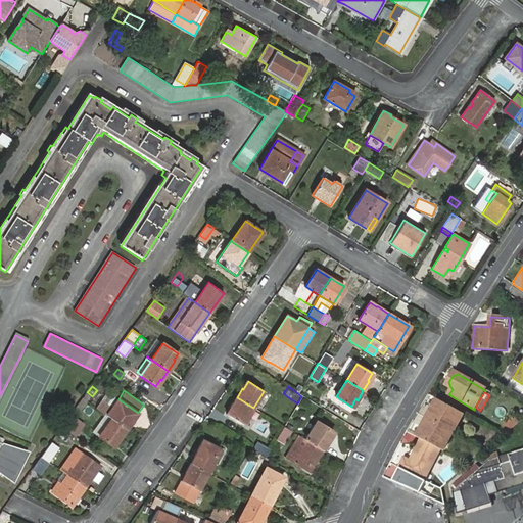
[(253,408),(237,397),(231,407),(232,408),(228,415),(243,425),(253,408)]
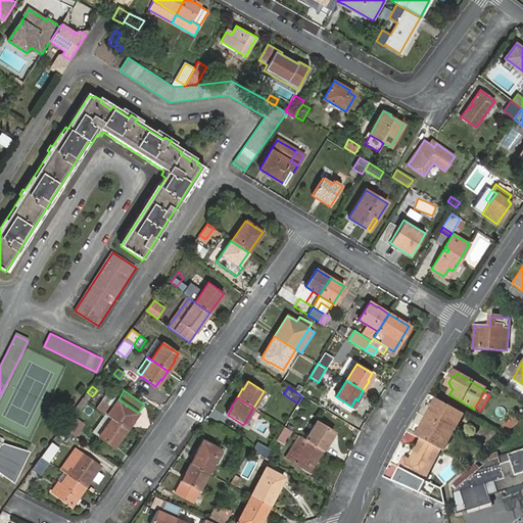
[(83,398),(77,407),(81,410),(87,401),(83,398)]
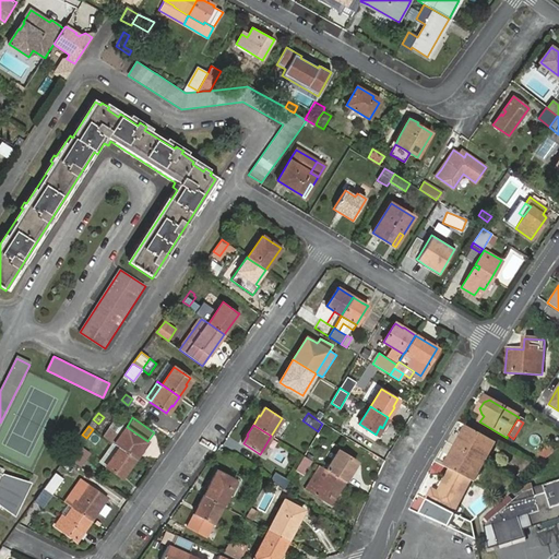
[(127,427),(114,443),(119,448),(135,459),(139,453),(147,441),(127,427)]
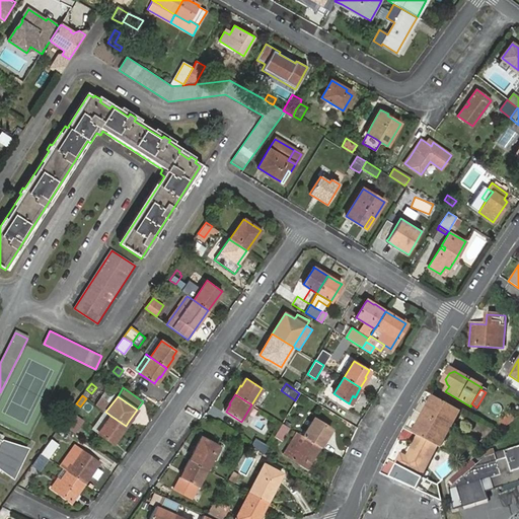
[(456,409),(434,396),(424,415),(413,434),(418,436),(436,445),(441,436),(445,439),(450,429),(455,420),(451,418),(456,409)]
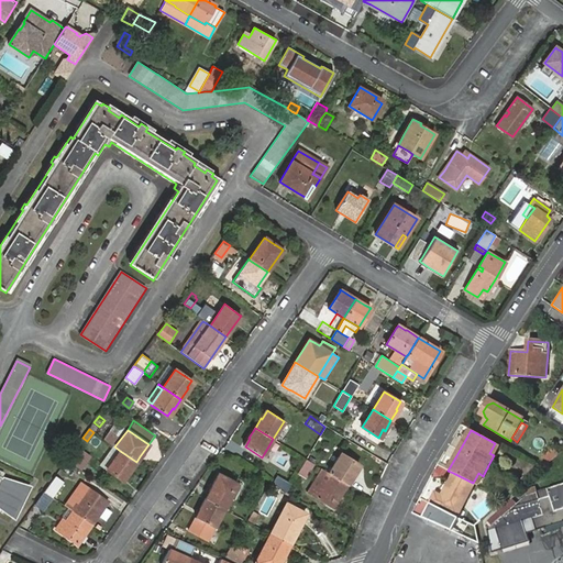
[(494,455),(499,445),(495,443),(489,453),(494,455)]
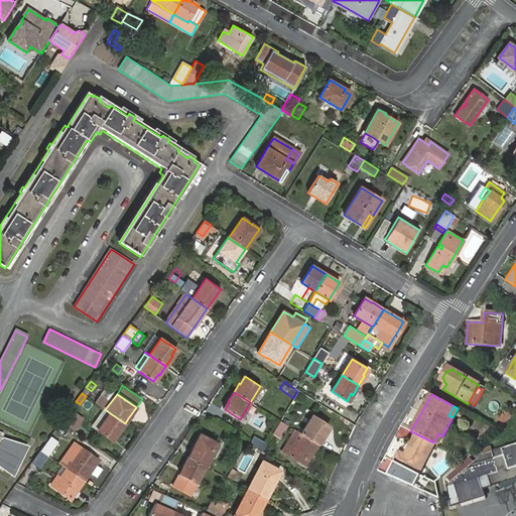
[(76,430),(83,420),(72,412),(65,422),(76,430)]
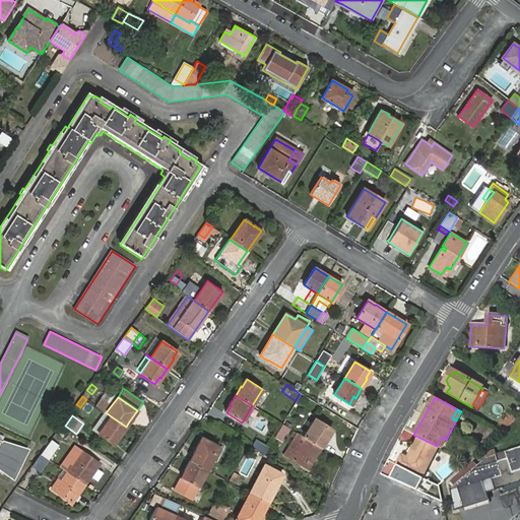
[(503,423),(508,428),(515,420),(511,415),(503,423)]
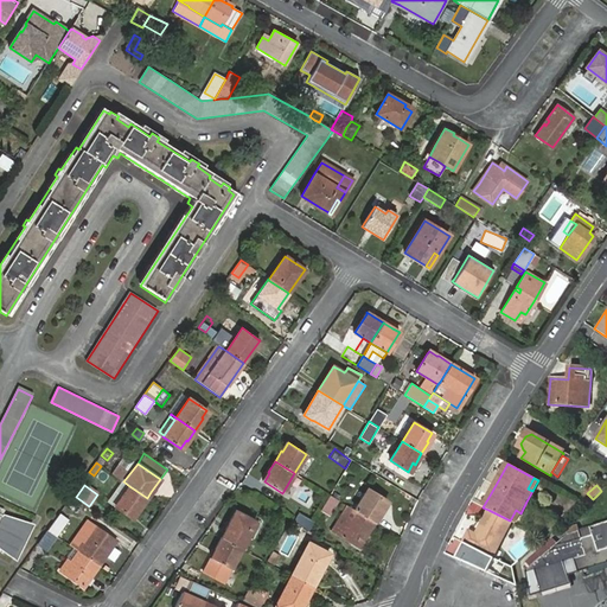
[(140,508),(147,498),(129,486),(115,506),(129,517),(132,518),(140,508)]
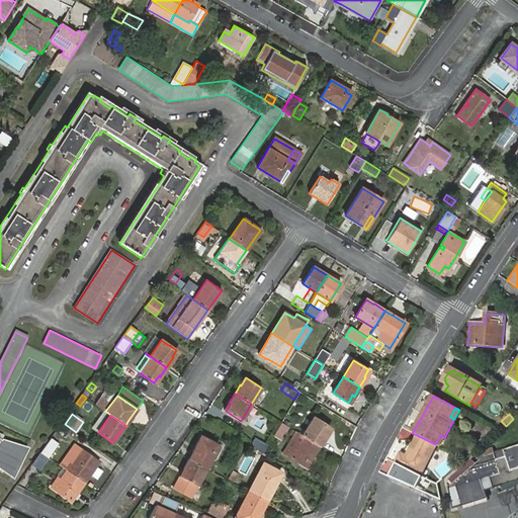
[(305,436),(320,445),(330,428),(314,418),(303,435),(305,436)]
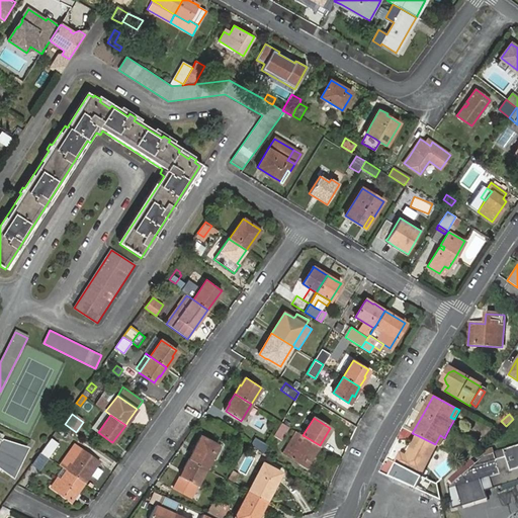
[(289,427),(282,422),(274,436),(281,440),(289,427)]
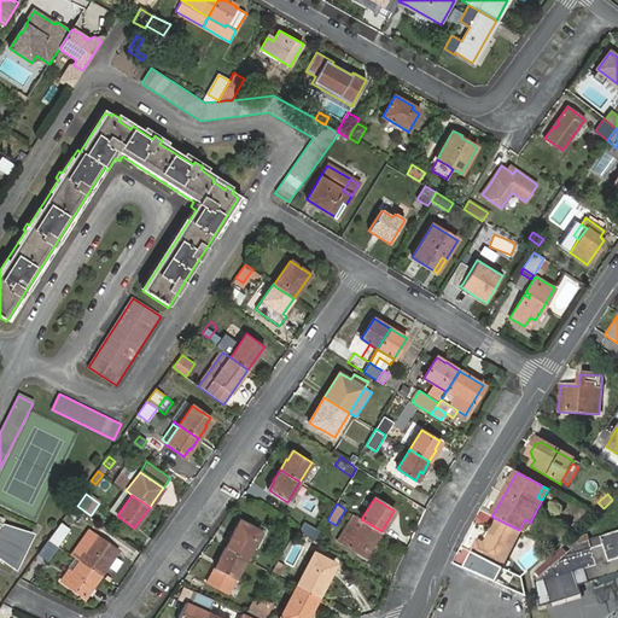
[(368,553),(382,531),(363,520),(361,519),(354,514),(343,532),(338,541),(360,554),(362,549),(368,553)]
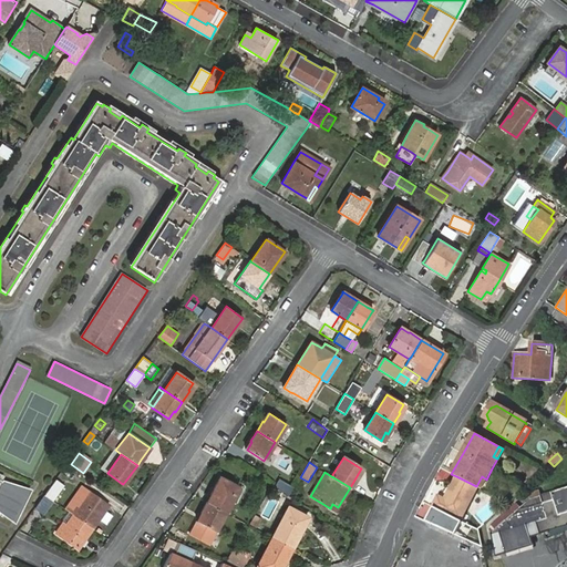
[(476,486),(456,476),(444,500),(439,497),(433,507),(461,522),(461,521),(465,513),(477,487),(476,486)]
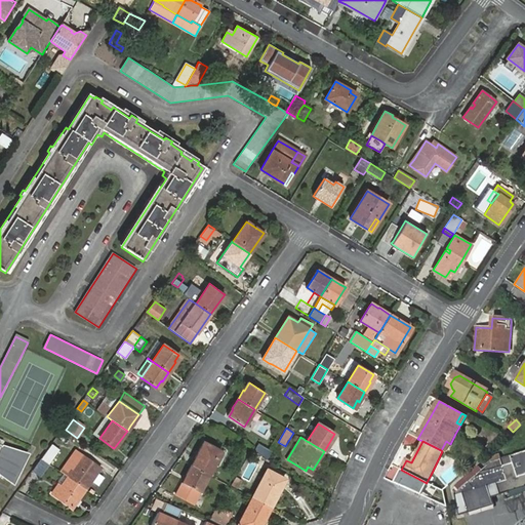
[(442,451),(445,452),(450,444),(446,441),(441,450),(442,451)]
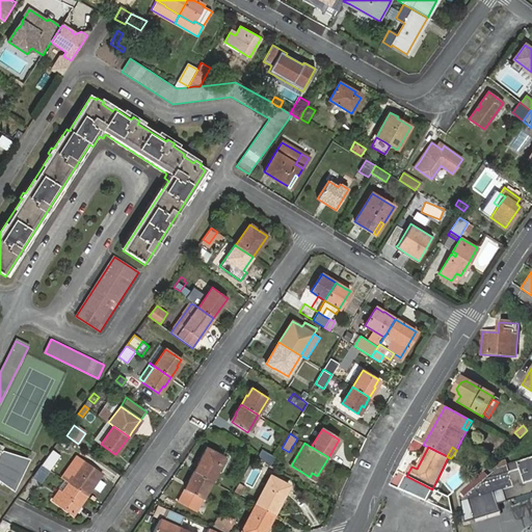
[(198,460),(193,471),(212,481),(224,457),(206,448),(201,457),(198,460)]
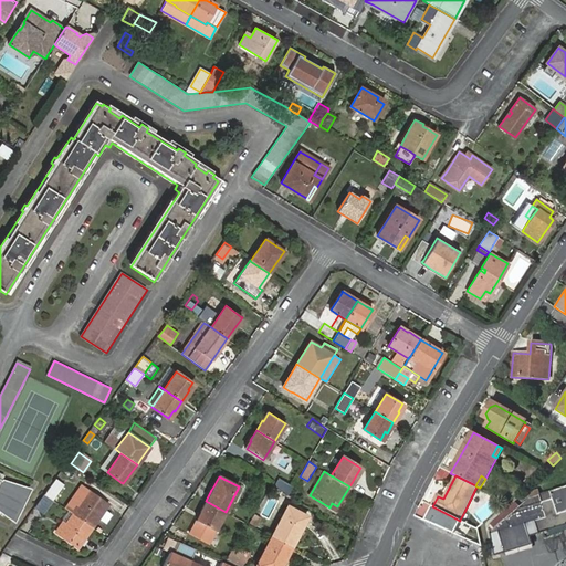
[(64,484),(55,479),(44,494),(53,500),(64,484)]
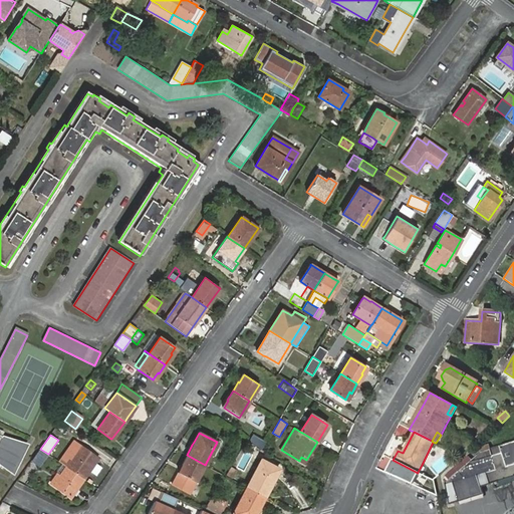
[(253,435),(249,442),(261,449),(266,442),(253,435)]
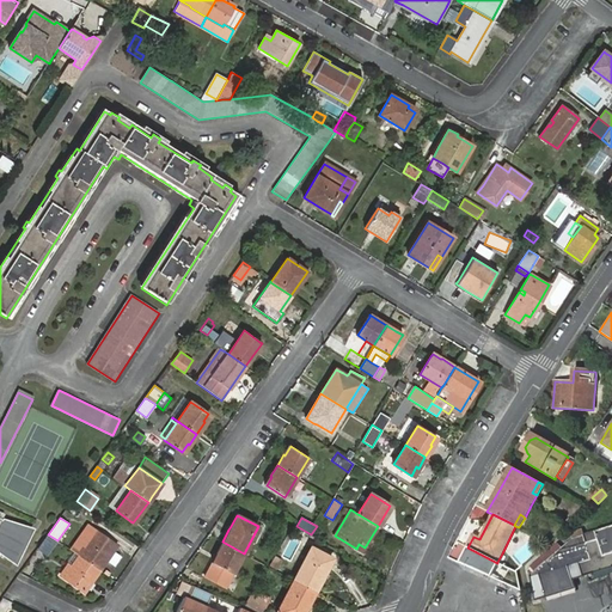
[(0,556),(14,567),(34,532),(4,522),(0,520),(0,556)]
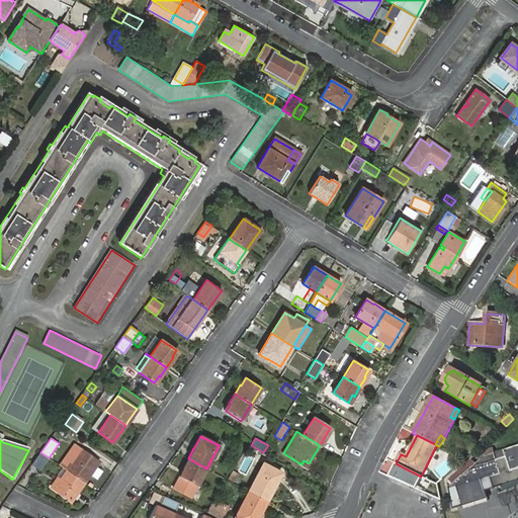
[(475,446),(478,449),(482,445),(485,443),(482,440),(475,446)]
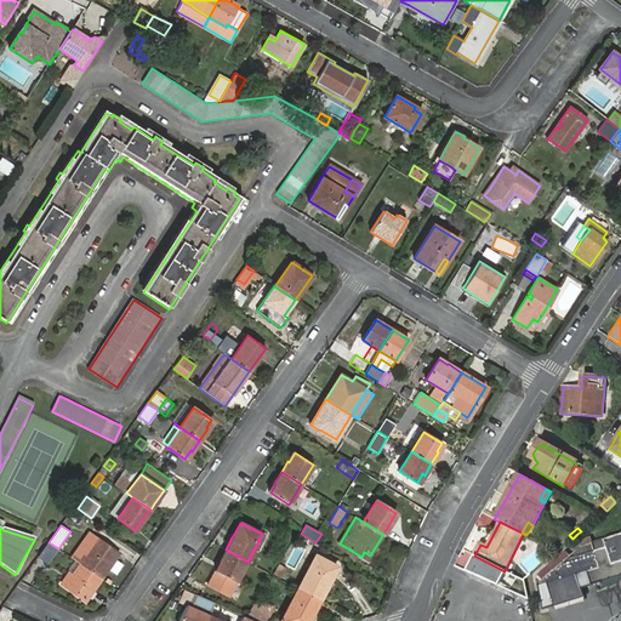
[(592,586),(604,582),(620,575),(620,534),(604,540),(596,542),(598,551),(596,551),(593,543),(582,547),(570,558),(560,567),(537,585),(545,611),(585,598),(582,588),(592,586)]
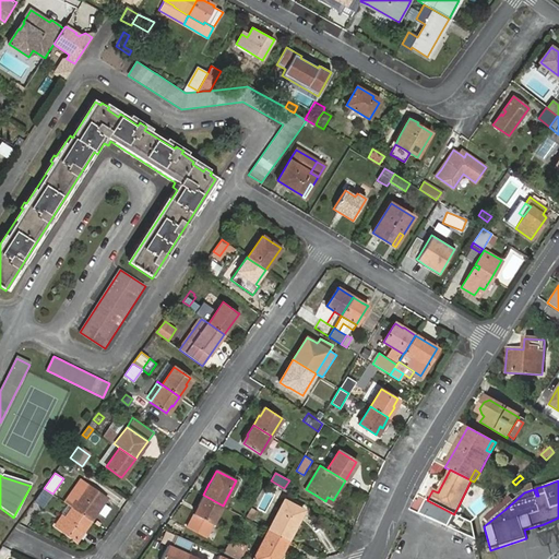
[(72,508),(91,521),(107,498),(83,482),(74,494),(79,497),(72,508)]
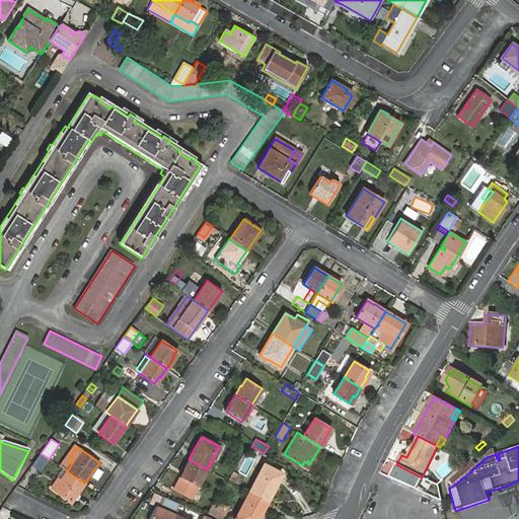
[(41,453),(29,469),(38,475),(49,458),(41,453)]
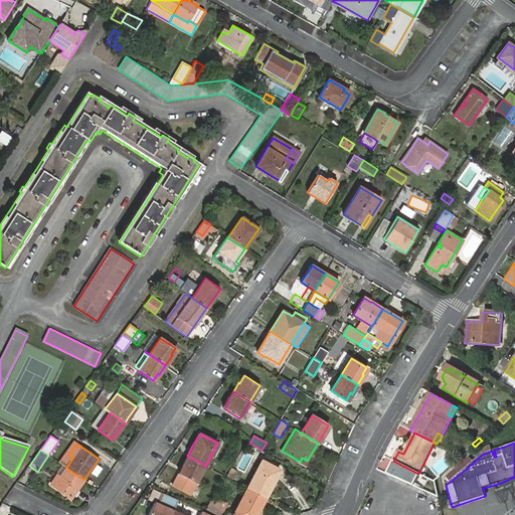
[(205,466),(187,456),(182,466),(184,467),(180,474),(196,483),(205,466)]
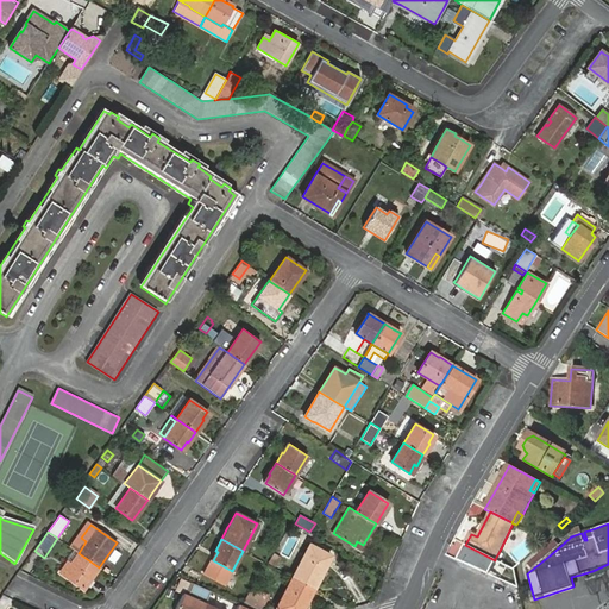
[(546,551),(550,556),(559,547),(556,544),(546,551)]
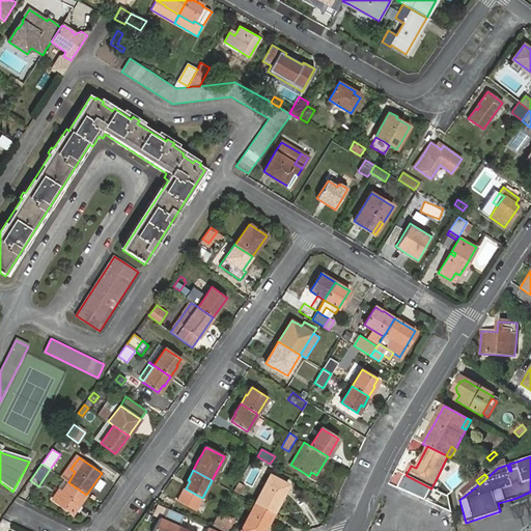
[(270,475),(255,503),(274,512),(275,510),(279,503),(280,501),(288,484),(270,475)]
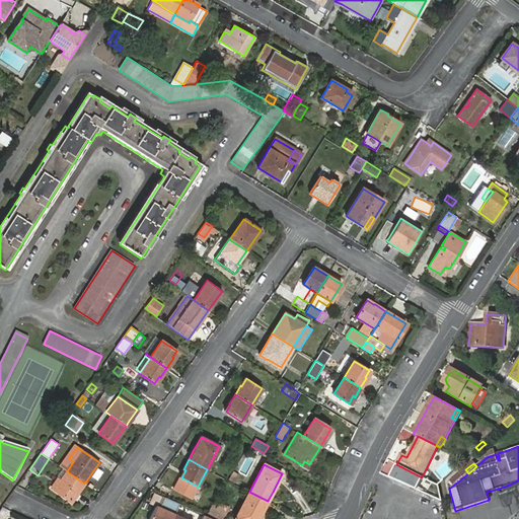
[(390,476),(416,490),(422,477),(396,464),(390,476)]
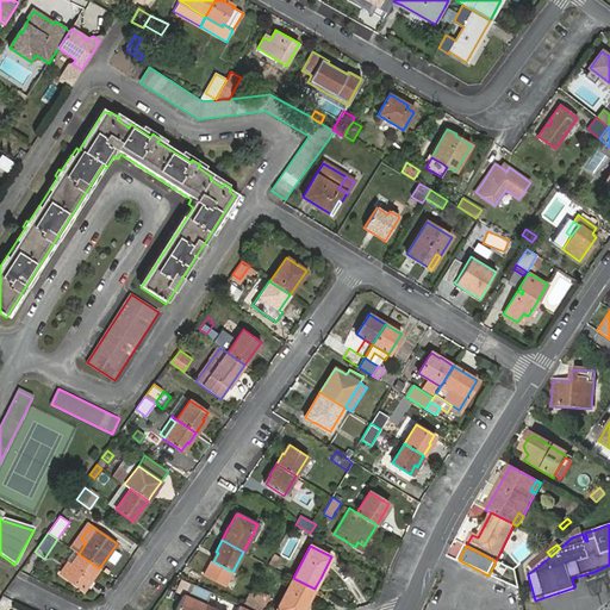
[(83,590),(99,568),(79,554),(70,566),(68,564),(61,573),(83,590)]
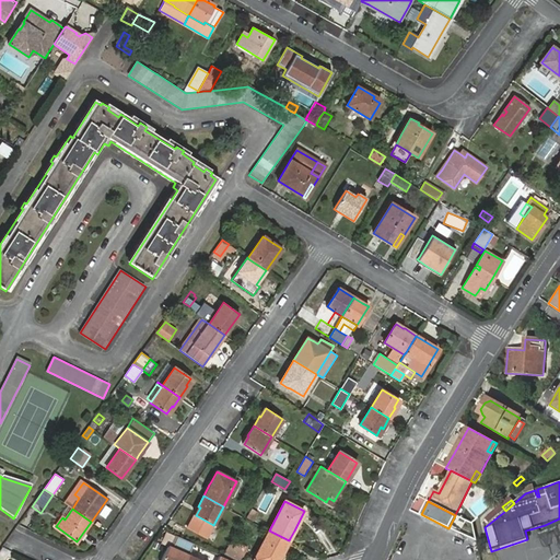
[(258,513),(253,509),(247,517),(254,521),(258,513)]
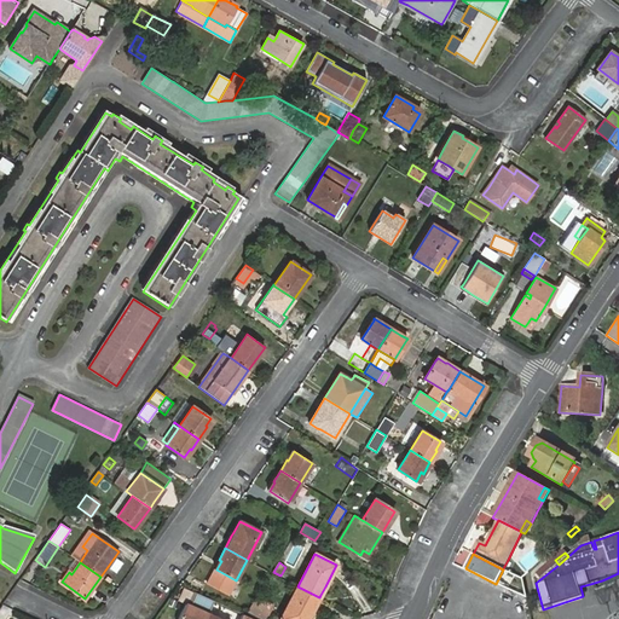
[(319,597),(298,586),(279,618),(307,618),(308,618),(313,609),(314,606),(319,597)]
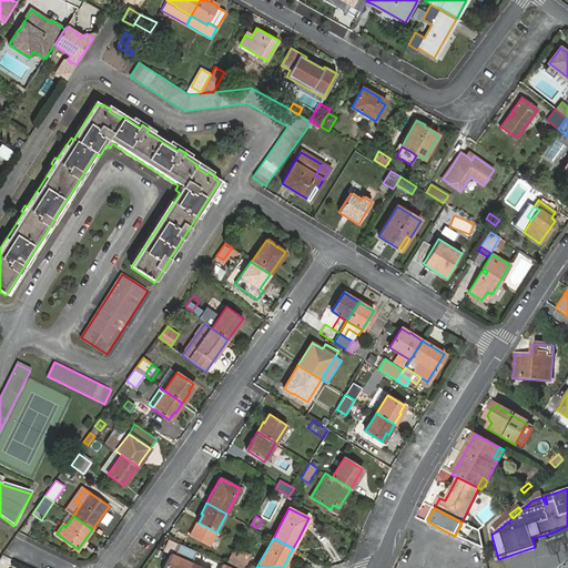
[(189,567),(191,564),(196,551),(180,544),(174,556),(170,554),(163,567),(189,567)]
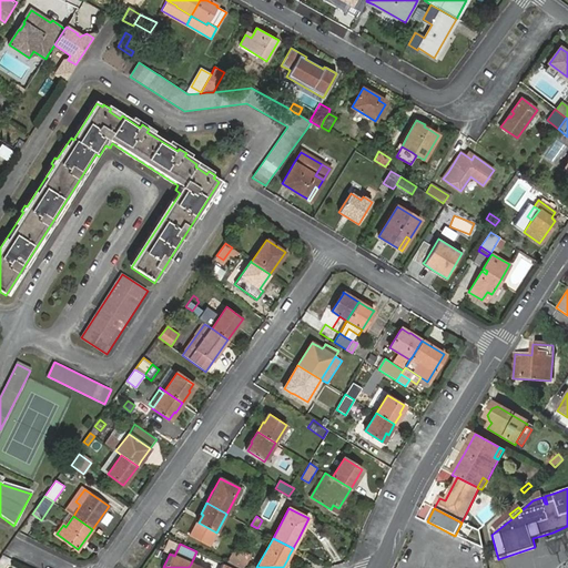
[(239,567),(247,554),(234,547),(224,564),(233,567),(239,567)]
